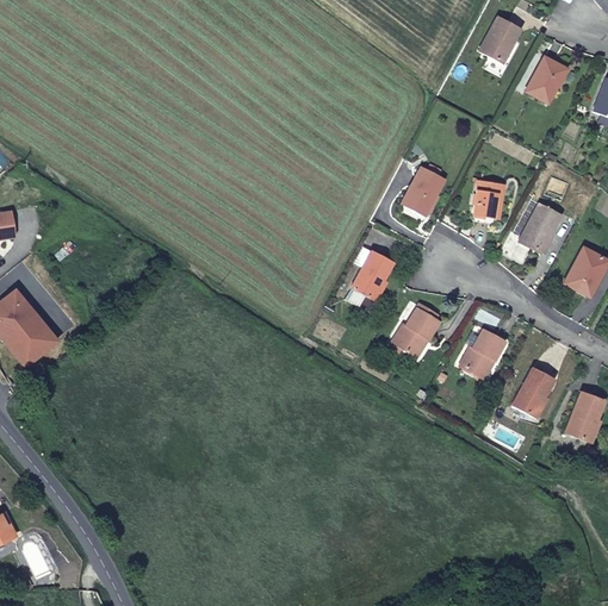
[(514,41),(521,29),(498,16),(481,48),(506,62),(517,42),(514,41)]
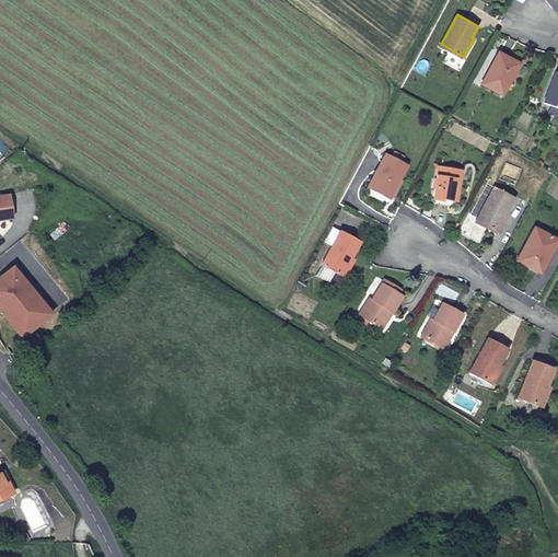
[(501,93),(520,60),(500,50),(481,81),(501,93)]
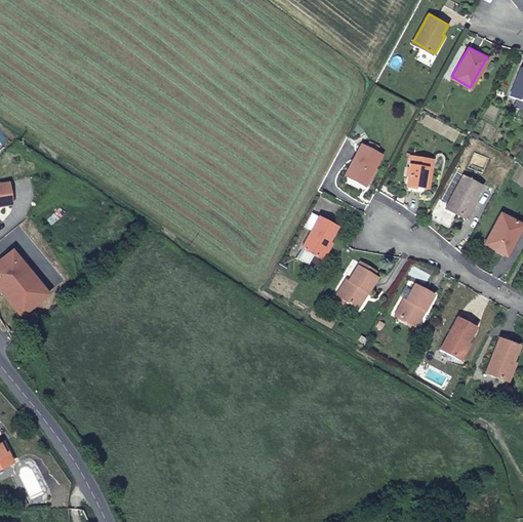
[(510,94),(517,97),(522,98),(522,65),(521,65),(510,94)]
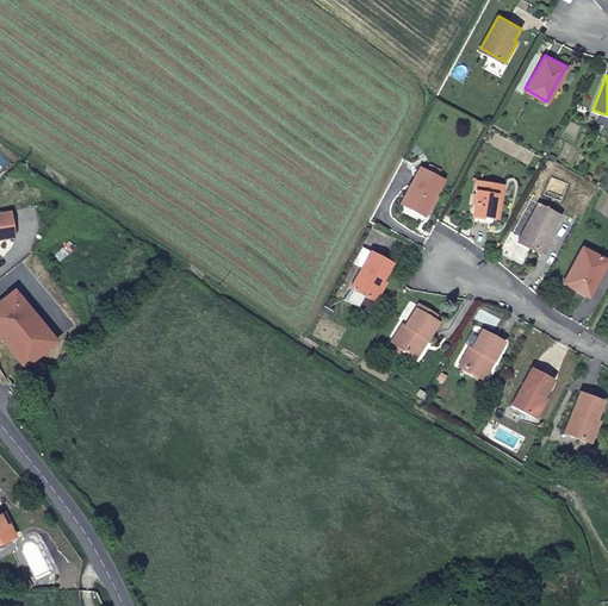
[(426,213),(445,179),(422,166),(402,200),(426,213)]
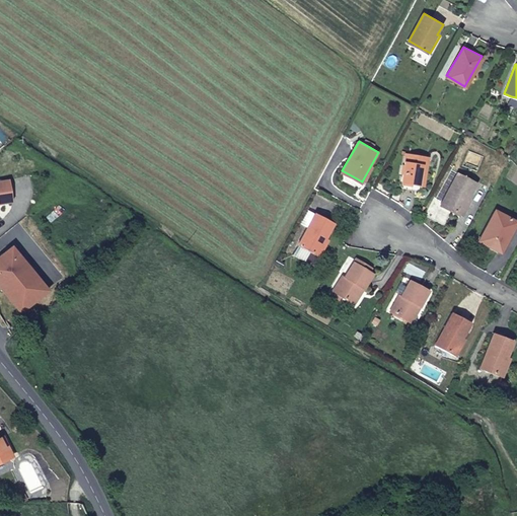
[(419,168),(425,169),(427,156),(405,152),(402,180),(417,183),(419,168)]
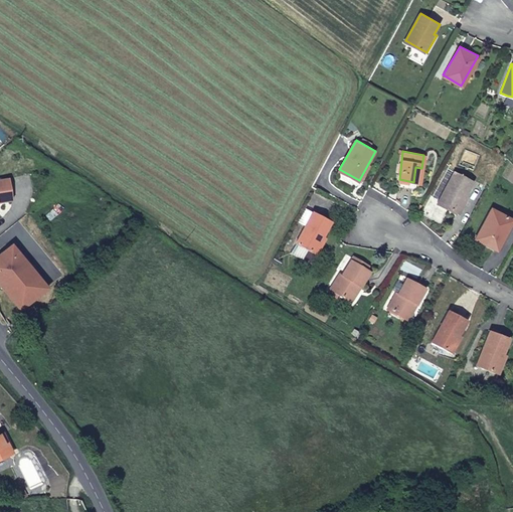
[(419,183),(421,168),(415,167),(413,182),(419,183)]
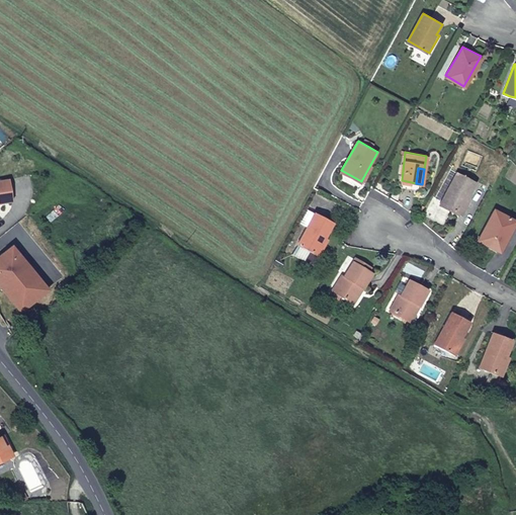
[(459,212),(476,181),(457,171),(440,202),(459,212)]
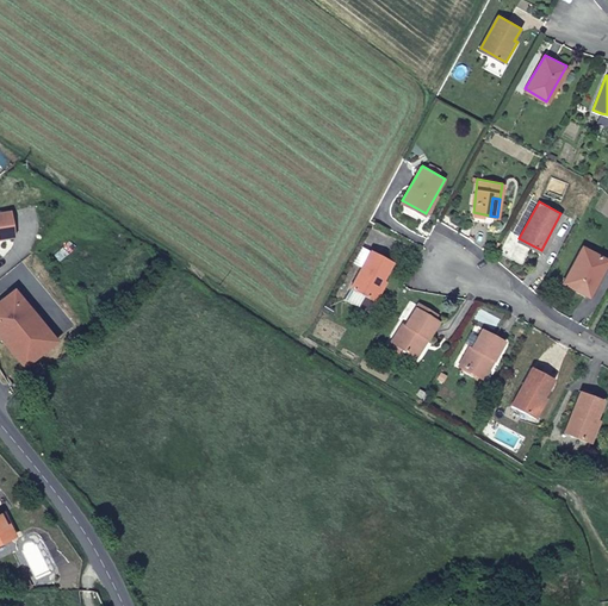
[(0,237),(16,236),(12,210),(0,211),(0,237)]
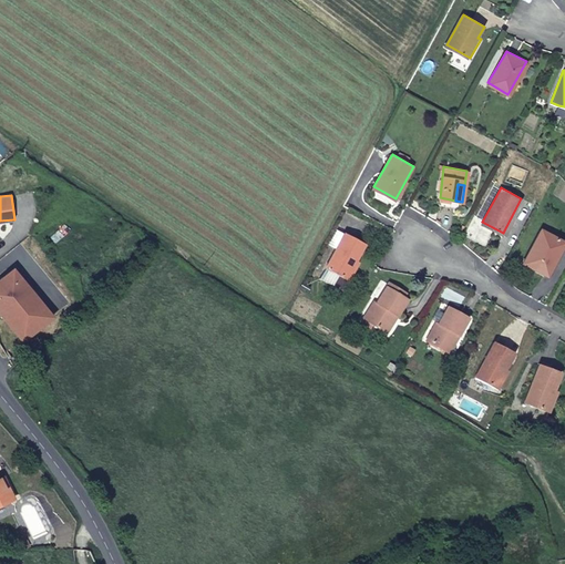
[(548,274),(564,244),(564,241),(542,228),(524,262),(548,274)]
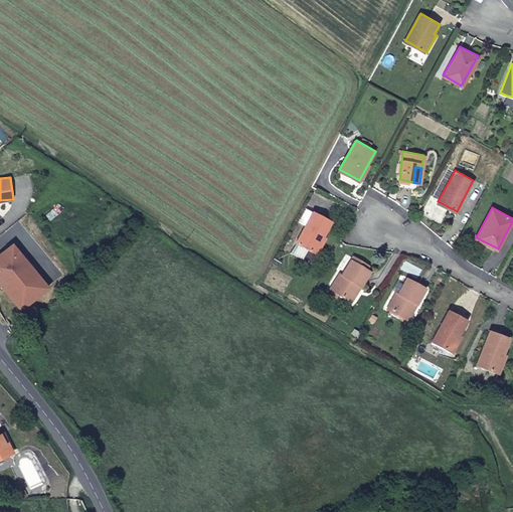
[(314,251),(331,220),(313,211),(296,241),(291,250),(311,262),(316,252),(314,251)]
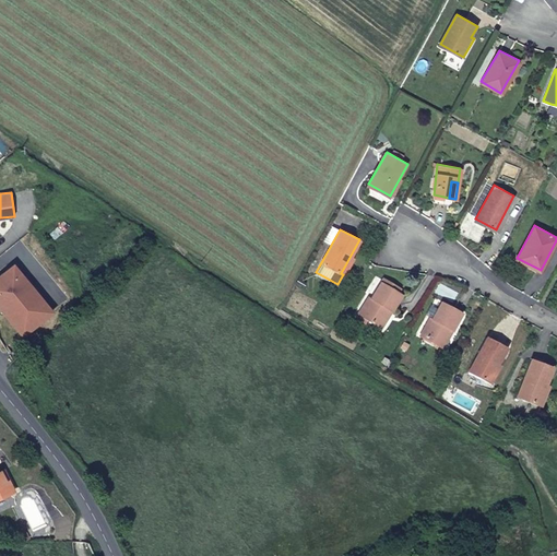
[(42,309),(19,328),(24,334),(52,312),(15,264),(10,269),(42,309)]
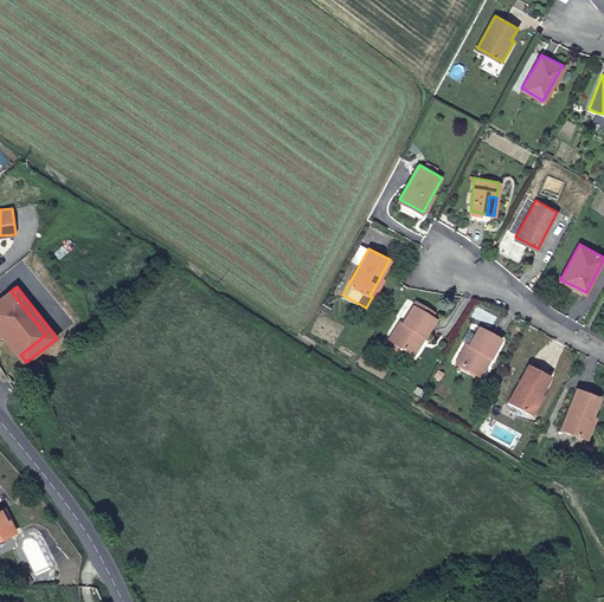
[(11,291),(0,298),(0,330),(20,355),(45,335),(11,291)]
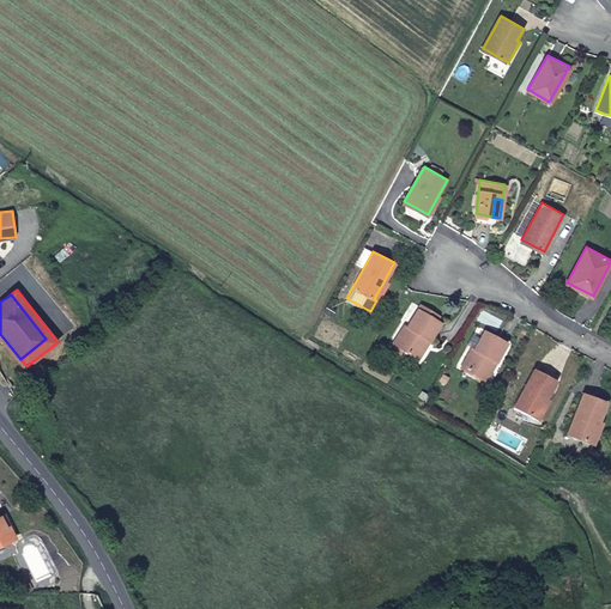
[(424,335),(431,339),(441,323),(418,308),(409,323),(406,322),(395,340),(413,352),(424,335)]
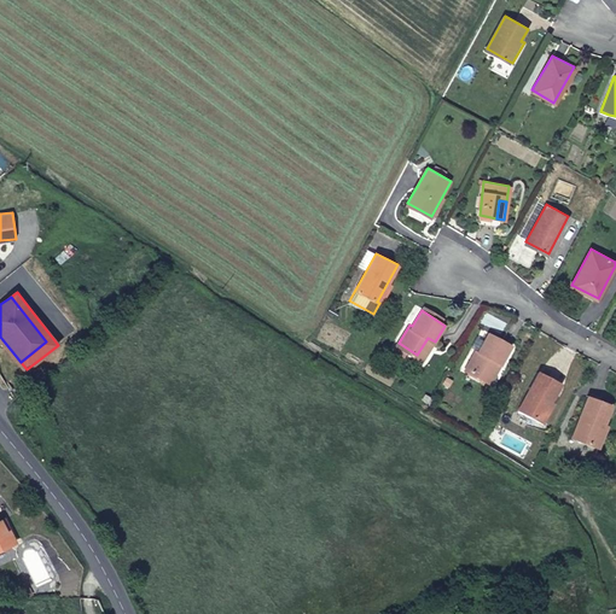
[(490,381),(511,345),(489,332),(468,368),(490,381)]
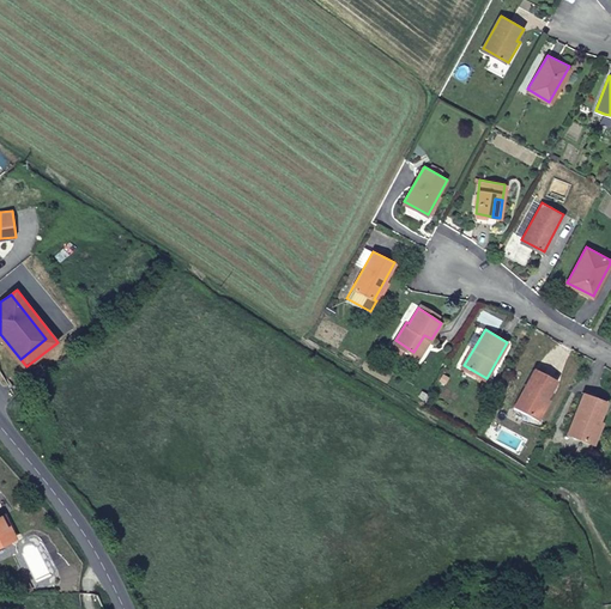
[(421,357),(431,339),(424,335),(413,352),(421,357)]
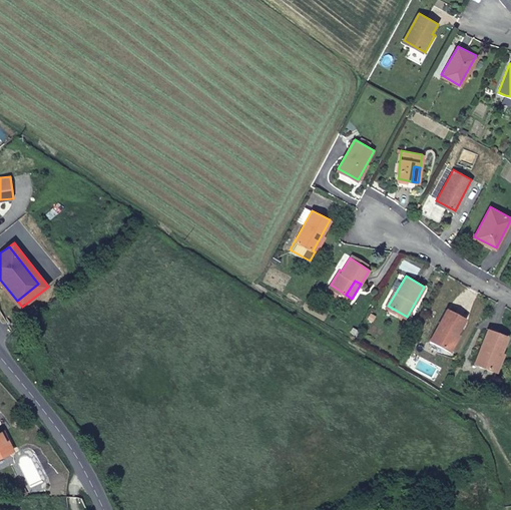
[(449,349),(466,318),(448,309),(431,340),(449,349)]
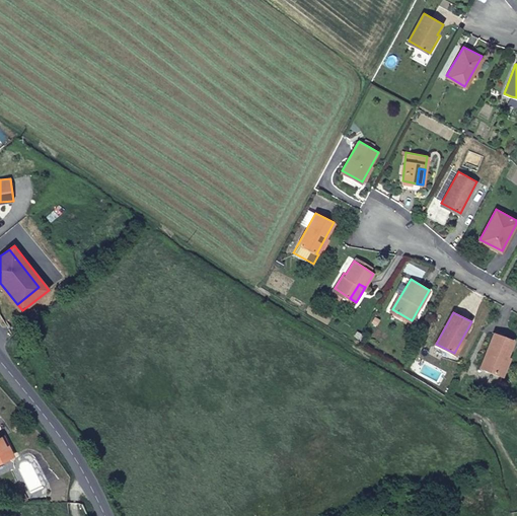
[(500,374),(514,340),(493,332),(478,366),(500,374)]
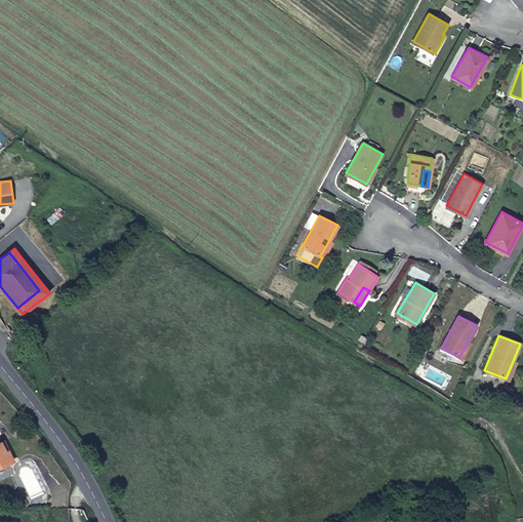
[(3,452),(0,446),(0,466),(12,460),(7,449),(3,452)]
